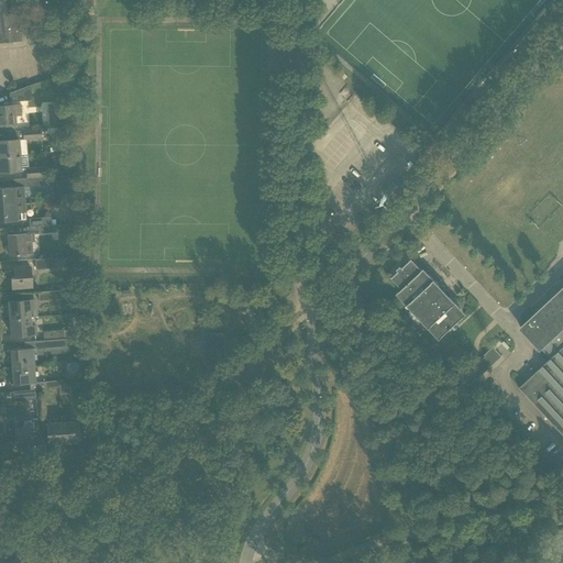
[(0,0),(0,43),(21,41),(20,29),(19,29),(15,0),(0,0)]
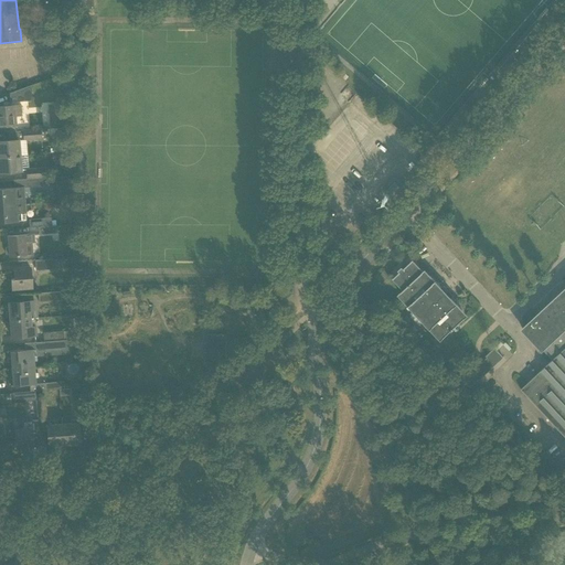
[(72,0),(74,20),(85,19),(82,0),(72,0)]
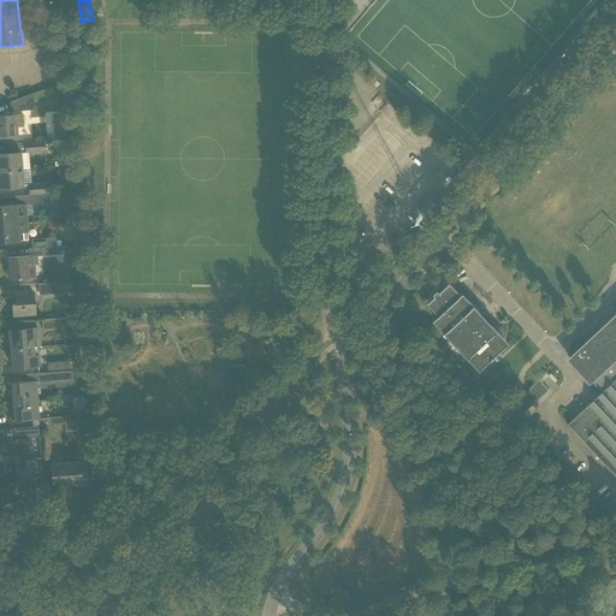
[(90,0),(93,11),(102,10),(101,0),(90,0)]
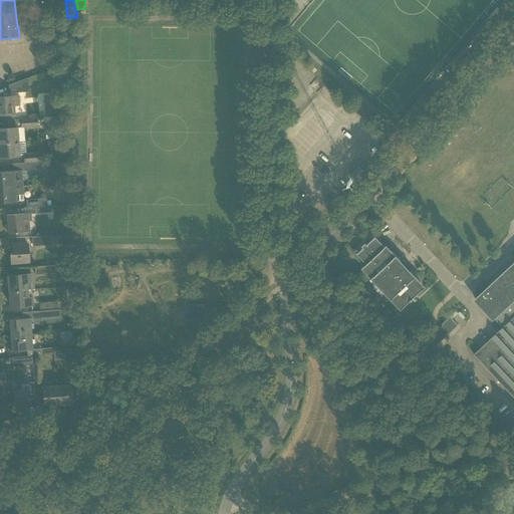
[(9,84),(9,93),(29,91),(28,77),(9,84)]
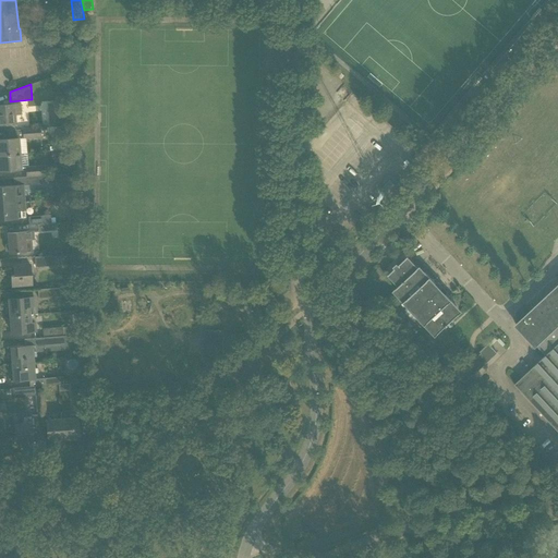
[(22,116),(21,104),(0,105),(0,124),(3,124),(4,131),(15,130),(14,116),(22,116)]
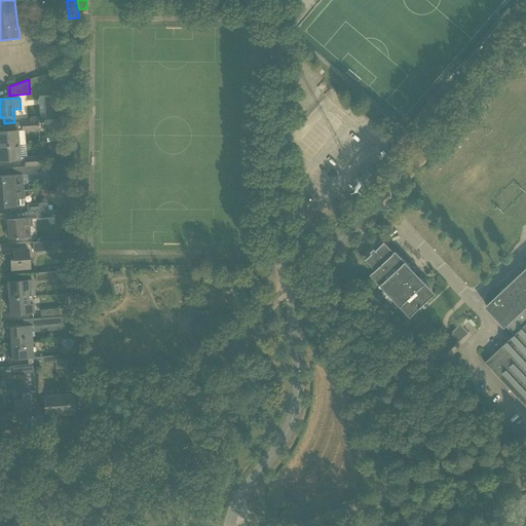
[(38,120),(22,121),(23,130),(24,130),(38,129),(48,128),(58,127),(59,127),(58,119),(38,120)]
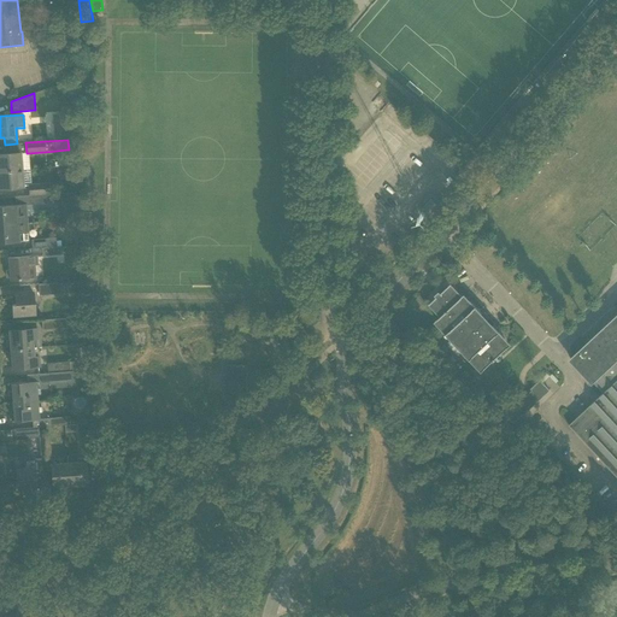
[(0,171),(22,170),(21,153),(0,154),(0,171)]
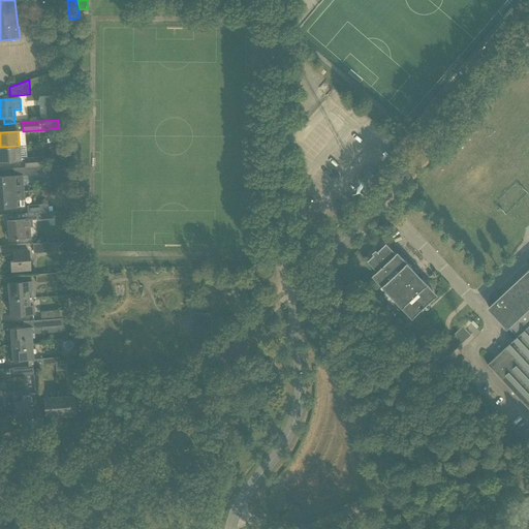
[(19,146),(0,147),(0,161),(20,160),(19,146)]
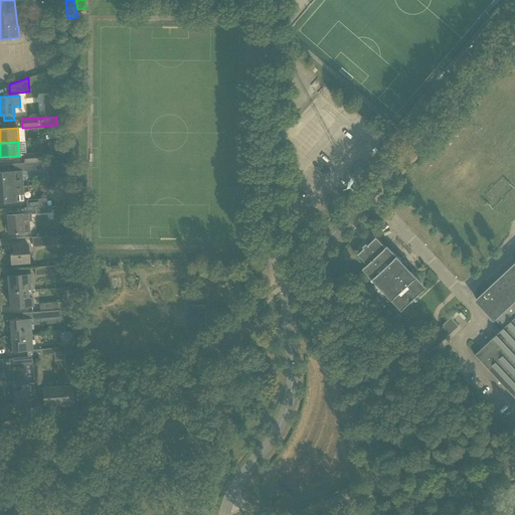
[(35,162),(40,161),(40,152),(24,154),(25,163),(35,162)]
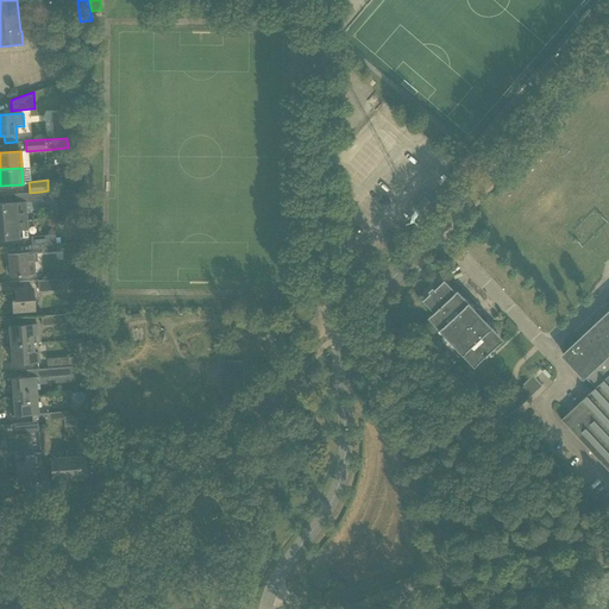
[(48,190),(42,192),(43,201),(52,200),(51,190),(48,190)]
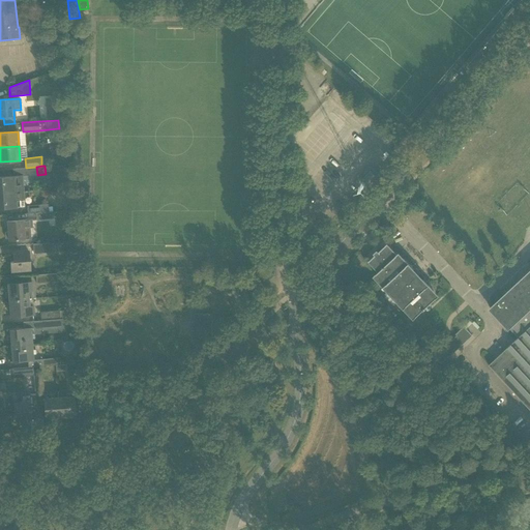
[(370,172),(363,179),(367,183),(375,176),(370,172)]
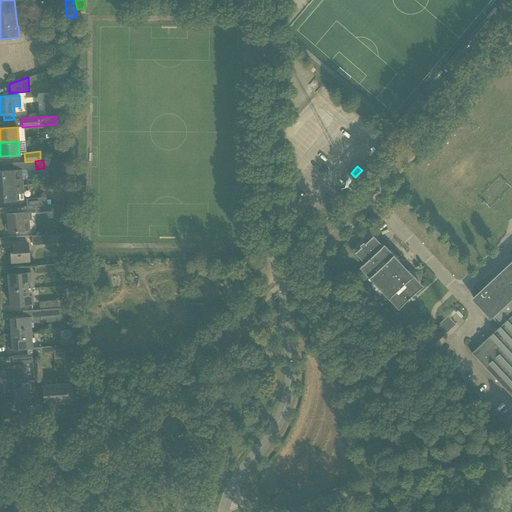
[(0,186),(20,185),(20,178),(22,178),(21,170),(0,171),(0,186)]
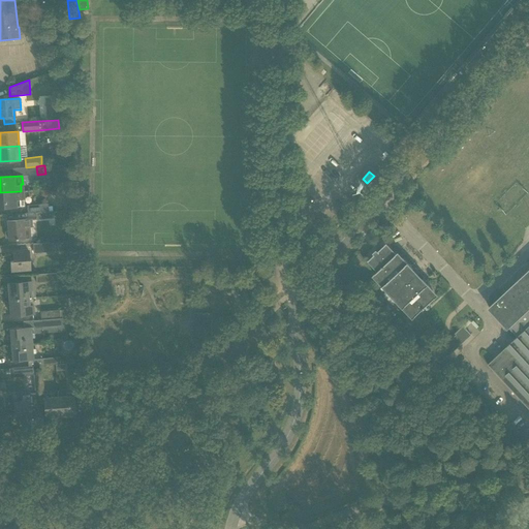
[(21,191),(0,192),(0,208),(17,207),(24,207),(23,191),(21,191)]
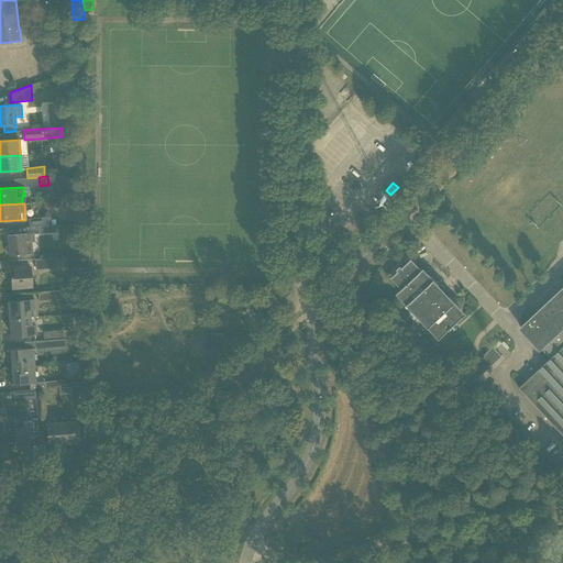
[(39,227),(52,224),(52,217),(29,218),(30,227),(39,227)]
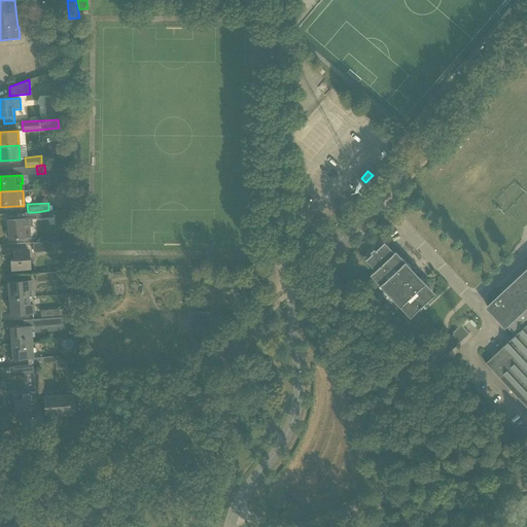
[(53,210),(48,210),(36,212),(37,218),(53,217),(53,210)]
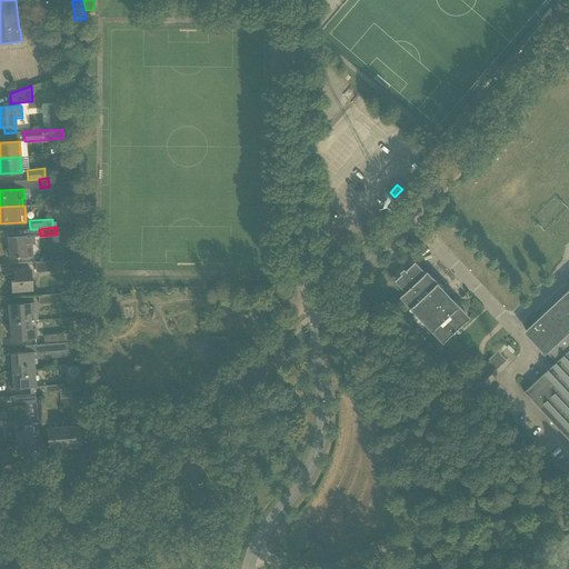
[(8,238),(9,249),(6,250),(6,256),(9,257),(9,258),(26,257),(32,257),(32,243),(35,243),(33,237),(8,238)]
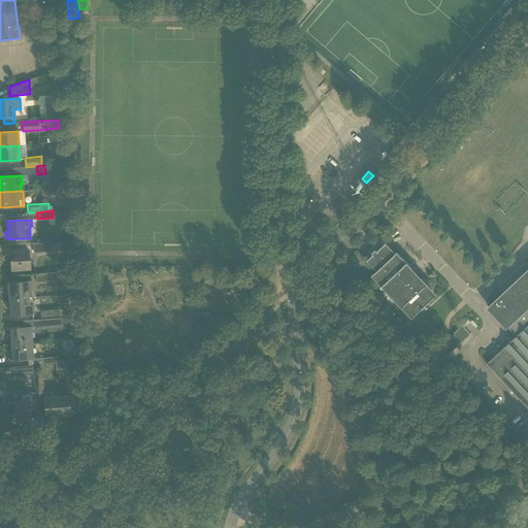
[(57,242),(50,243),(50,242),(33,243),(33,253),(57,252),(57,242)]
